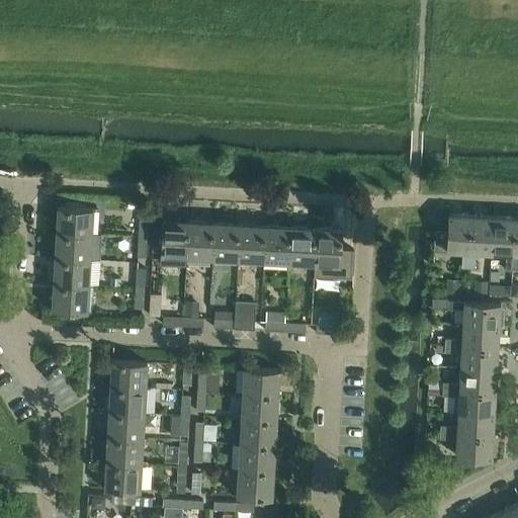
[(58,231),(93,233),(94,207),(60,205),(58,231)]
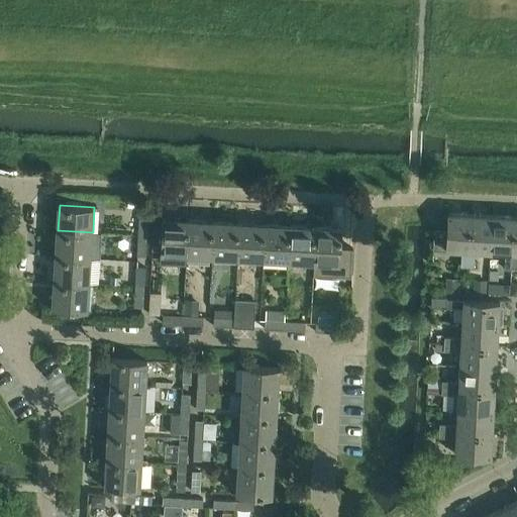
[(468,267),(471,214),(448,213),(447,230),(435,229),(434,250),(447,251),(447,248),(461,249),(460,267),(468,267)]
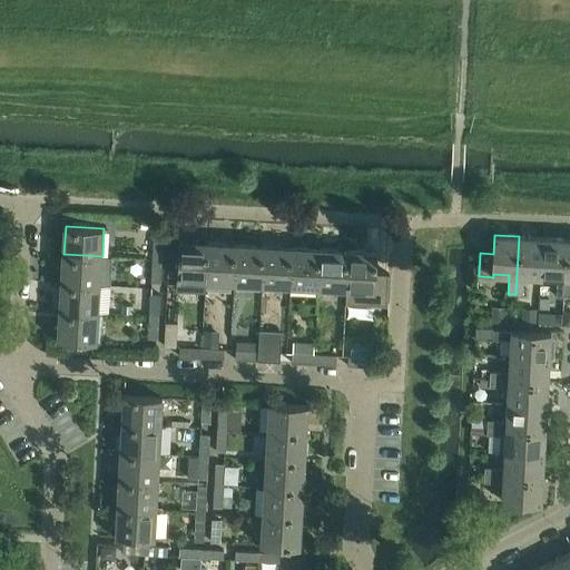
[(541,277),(543,237),(519,236),(516,294),(523,295),(524,276),(541,277)]
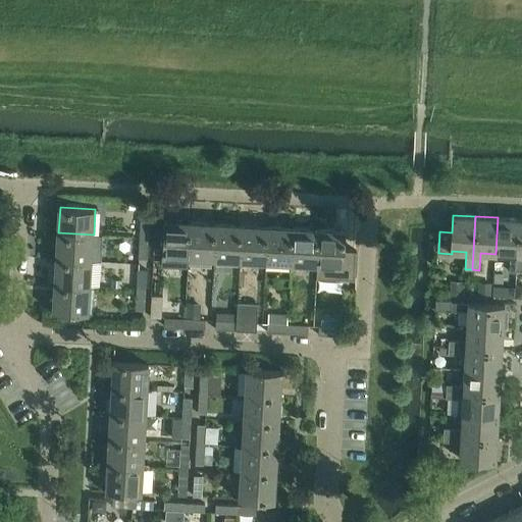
[(516,272),(519,219),(498,217),(496,254),(511,255),(509,271),(516,272)]
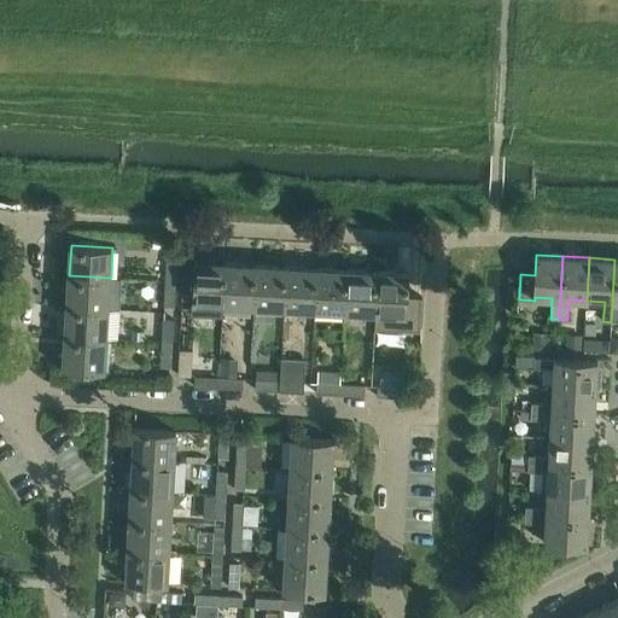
[(165,283),(176,283),(178,258),(167,258),(165,283)]
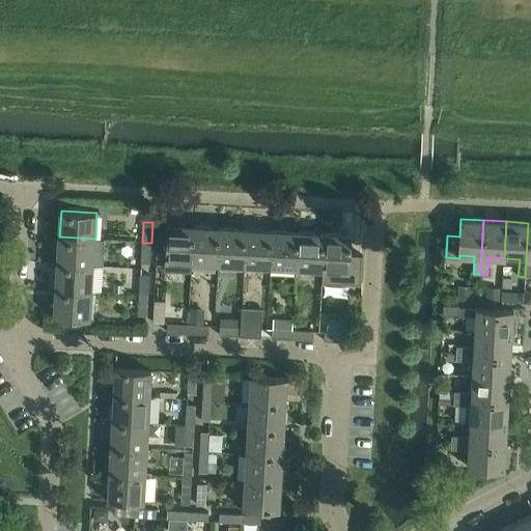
[(193,262),(195,226),(168,225),(166,260),(165,271),(192,273),(193,262)]
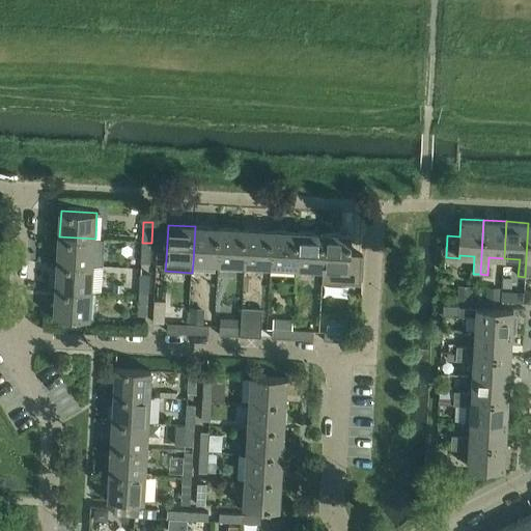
[(219,263),(221,228),(195,226),(193,262),(219,263)]
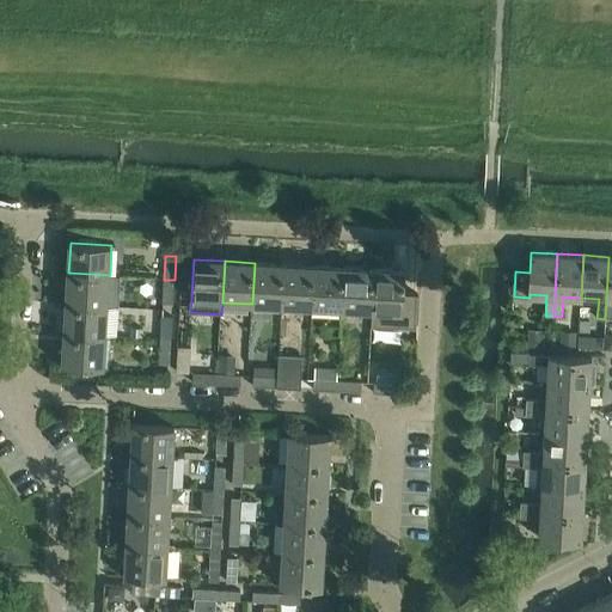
[(282,305),(285,264),(255,263),(252,304),(282,305)]
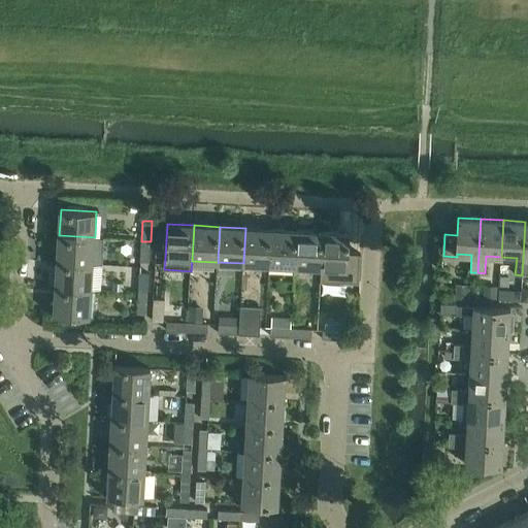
[(269,265),(271,229),(245,228),(243,263),(269,265)]
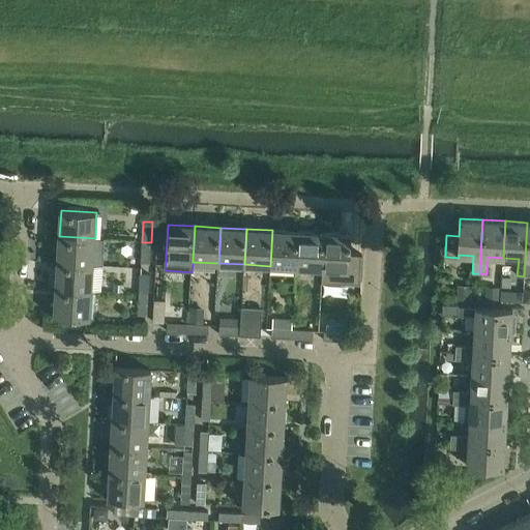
[(296,267),(298,232),(272,230),(270,266),(296,267)]
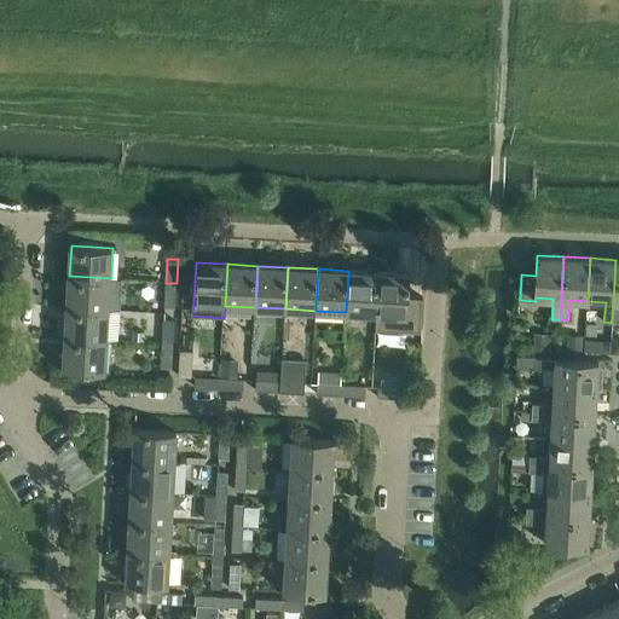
[(379,314),(381,272),(348,271),(346,312),(379,314)]
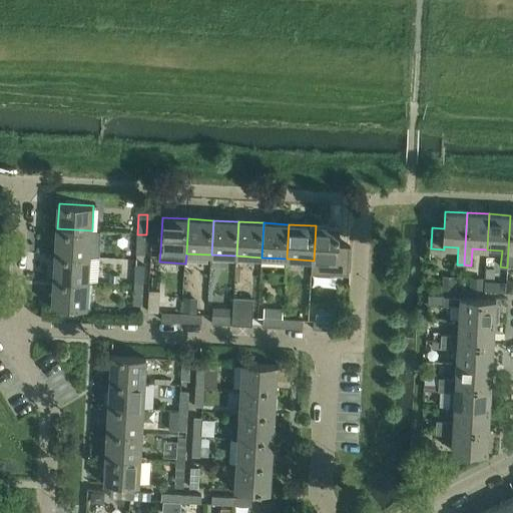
[(316,225),(314,261),(339,262),(340,227),(316,225)]
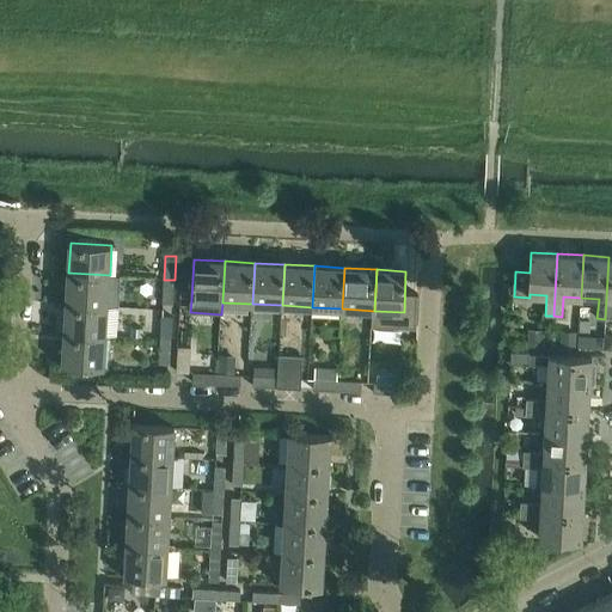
[(108,306),(110,275),(68,273),(67,304),(108,306)]
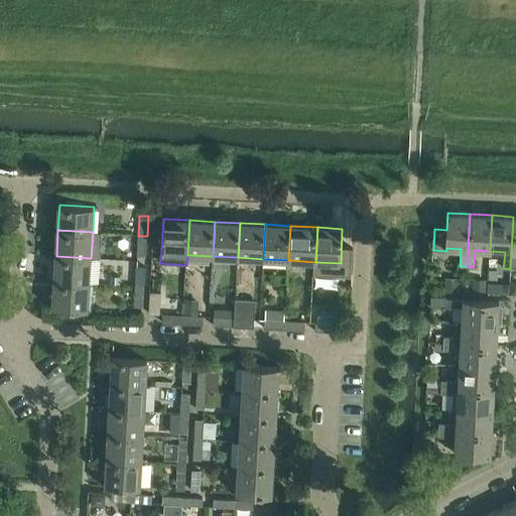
[(146,256),(147,236),(138,236),(137,256),(146,256)]
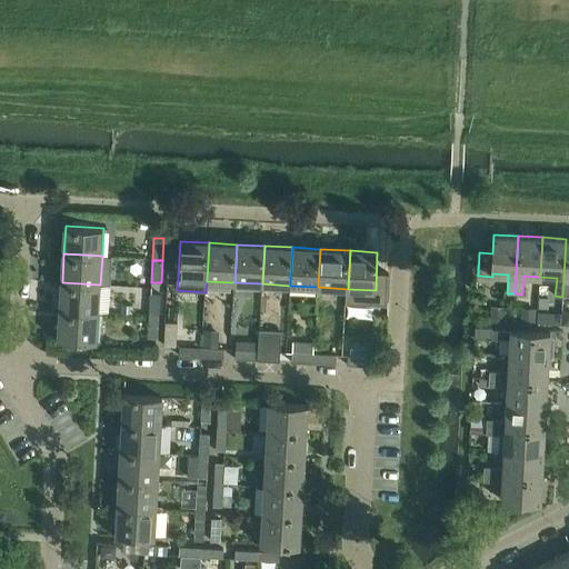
[(99,312),(100,285),(62,282),(60,310),(99,312)]
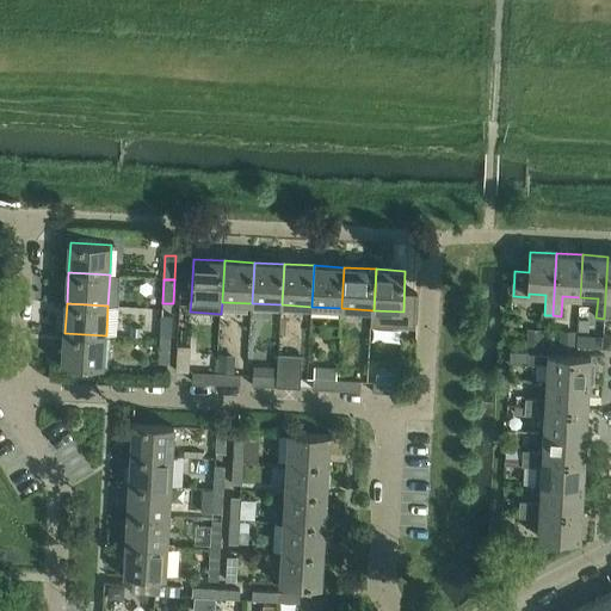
[(160,339),(171,340),(172,315),(161,315),(160,339)]
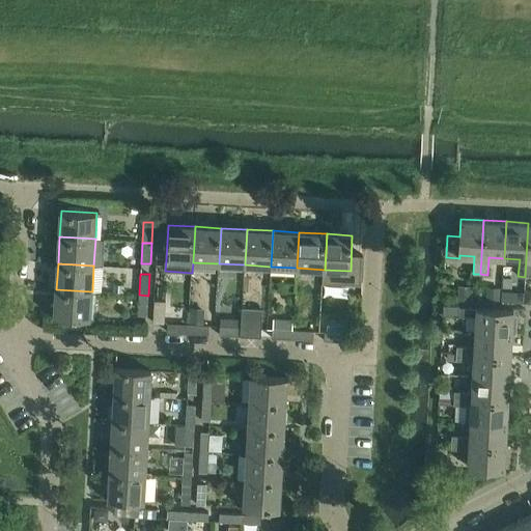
[(458,285),(458,300),(469,301),(473,301),(473,286),(458,285)]
